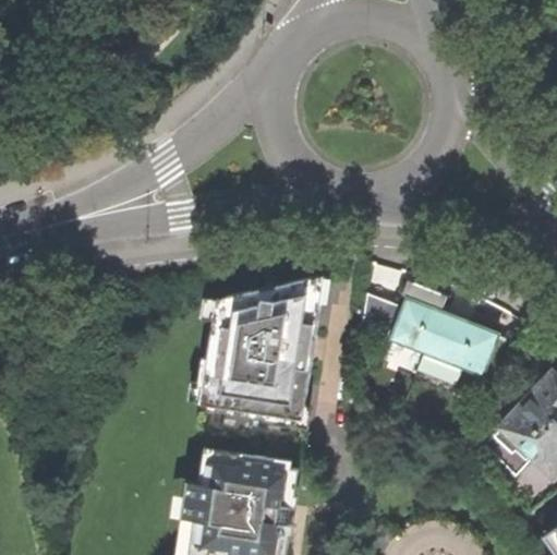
[(195,430),(298,446),(304,407),(324,274),(271,287),(214,302),(195,430)]
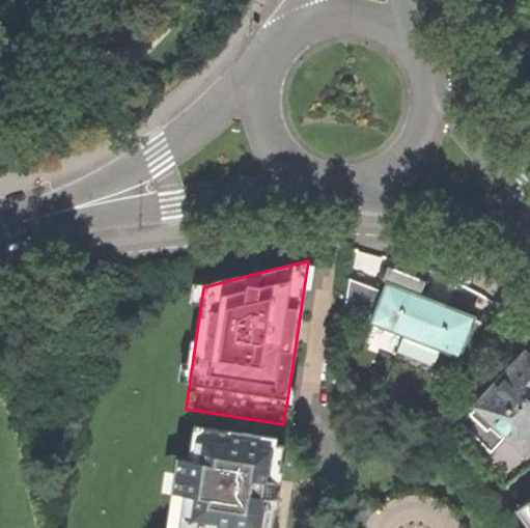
[(387,280),(385,284),(419,297),(425,281),(387,267),(383,279),(387,280)]
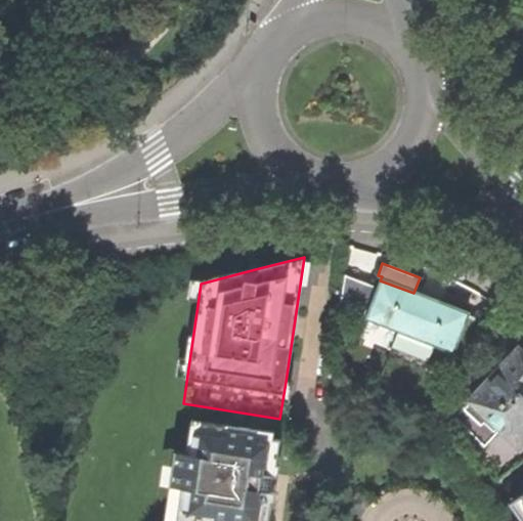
[(435,301),(413,293),(380,280),(365,319),(452,351),(467,312),(435,301)]
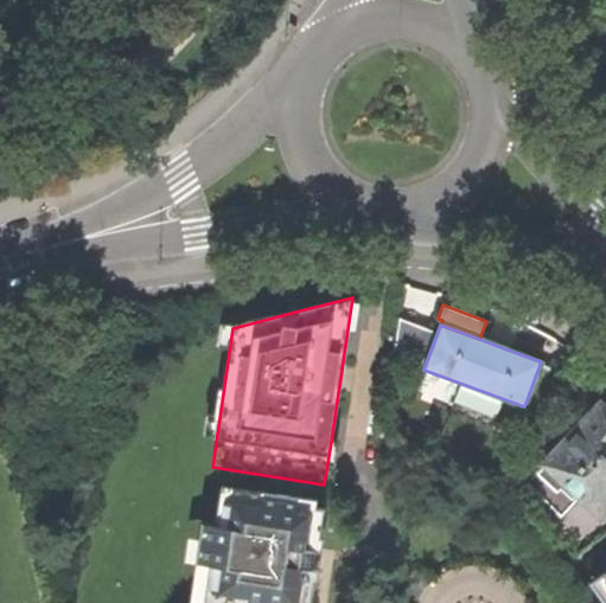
[(580,499),(600,518),(605,511),(605,410),(599,404),(544,466),(580,499)]
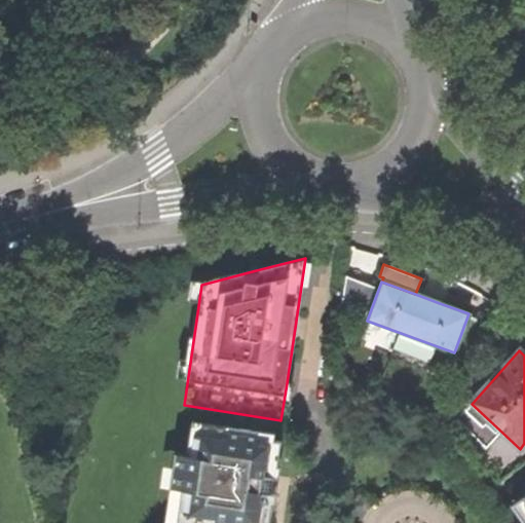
[(486,449),(502,433),(472,404),(455,419),(486,449)]
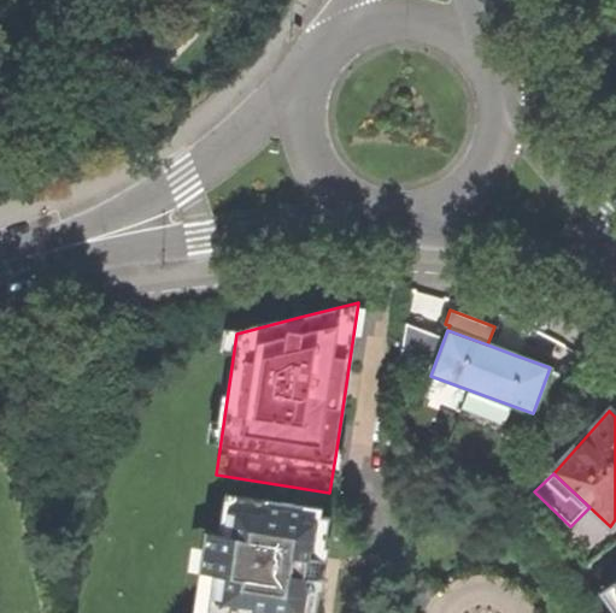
[(227,483),(206,612),(315,612),(320,582),(317,582),(318,571),(321,563),(322,563),(332,499),(227,483)]
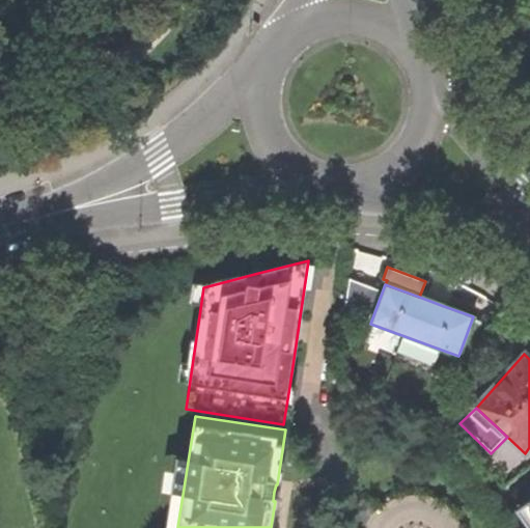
[(529,527),(529,501),(507,518),(514,527),(529,527)]
